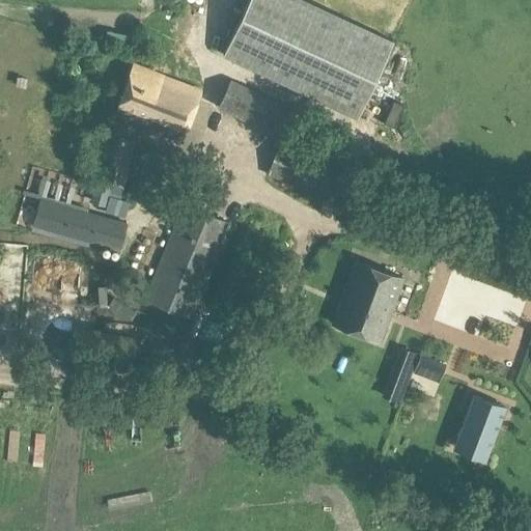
[(353,104),(387,25),(329,0),(235,0),(217,45),(353,104)]
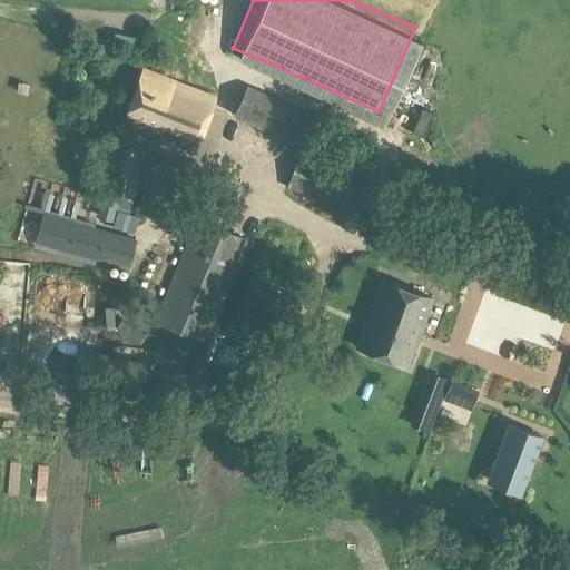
[(144,70),(124,124),(195,151),(215,97),(144,70)]
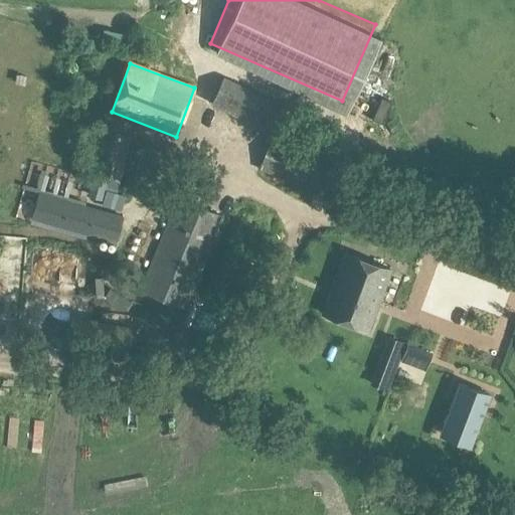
[(261,116),(267,99),(255,96),(260,84),(232,74),(229,81),(211,74),(203,96),(261,116)]
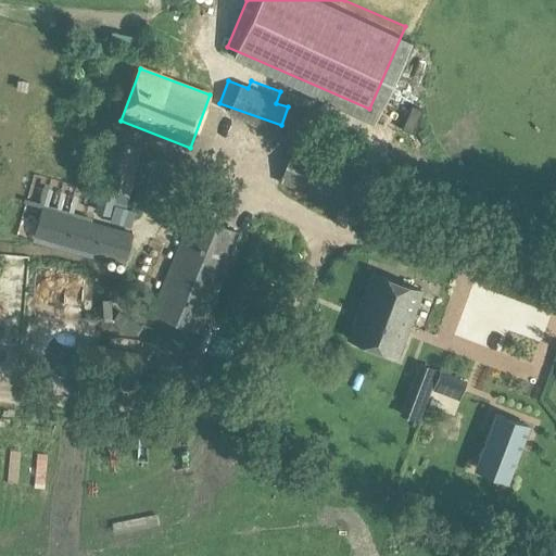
[(101,187),(96,211),(110,215),(112,204),(115,205),(111,220),(130,226),(135,211),(126,207),(141,146),(114,139),(106,168),(113,169),(109,189),(101,187)]
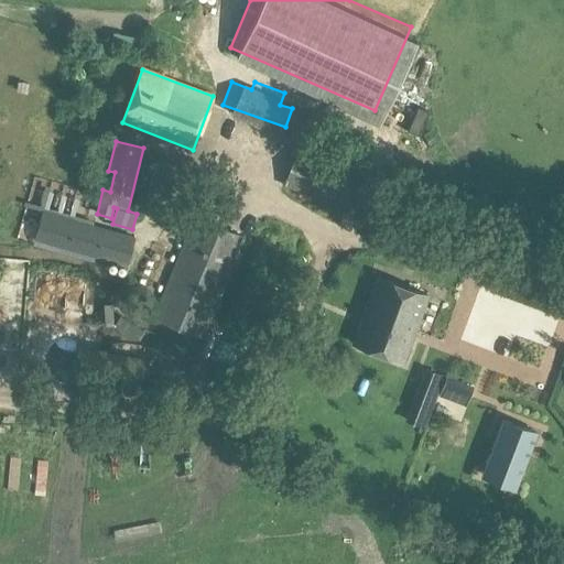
[(360,175),(296,151),(283,186),(348,210),(360,175)]
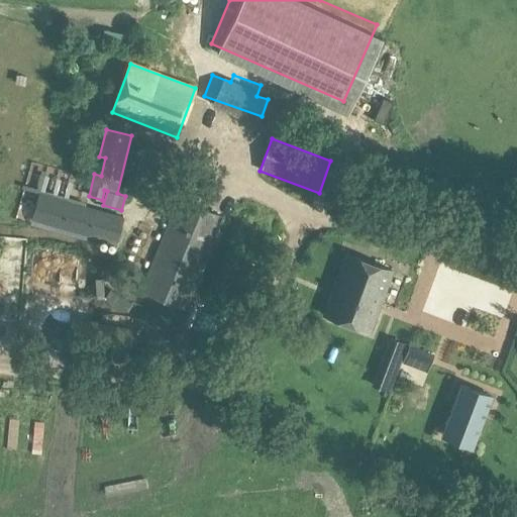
[(124,217),(38,194),(31,220),(116,244),(124,217)]
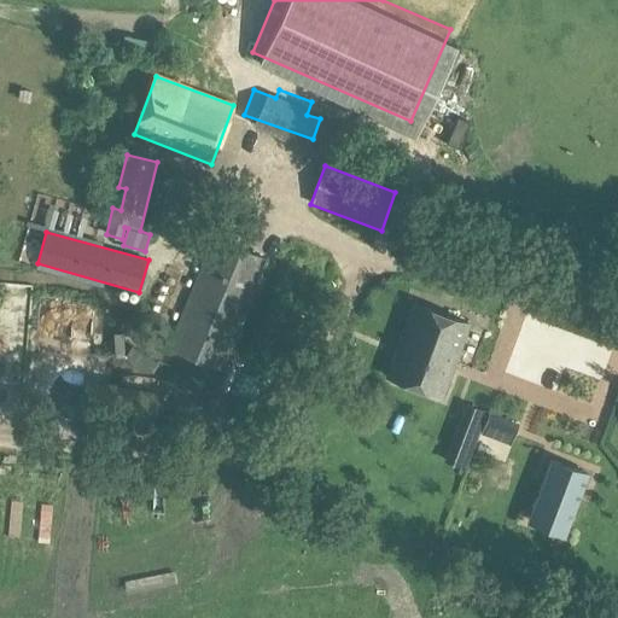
[(197,249),(207,251),(168,349),(222,372),(269,260),(211,237),(211,238),(203,234),(197,249)]
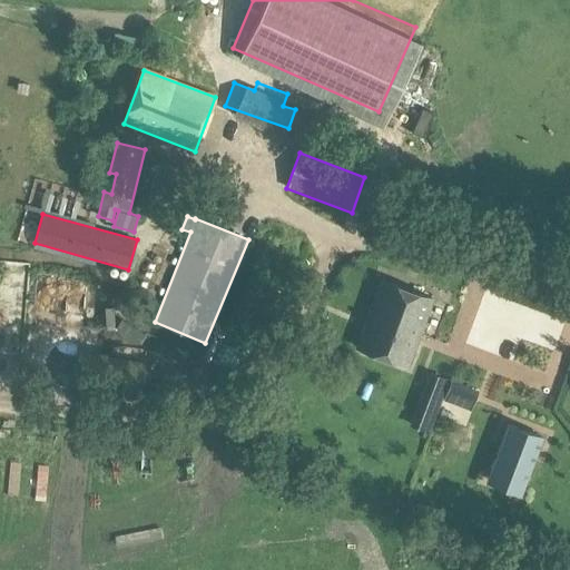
[(49,262),(49,293),(72,294),(72,262),(49,262)]
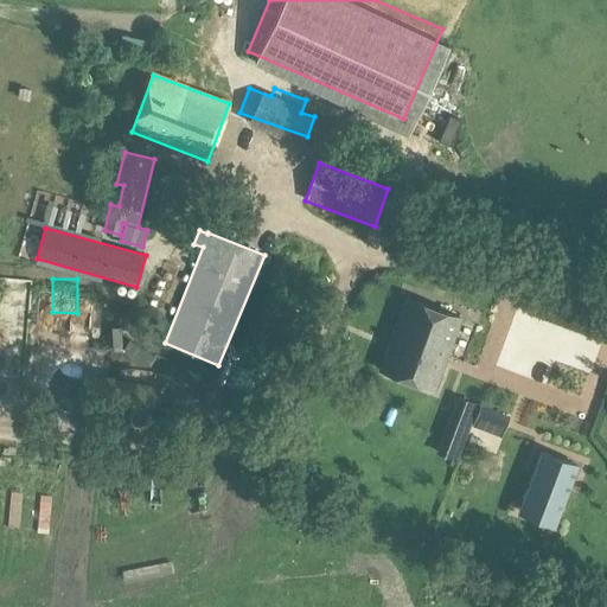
[(461,318),(406,298),(378,369),(435,390),(461,318)]
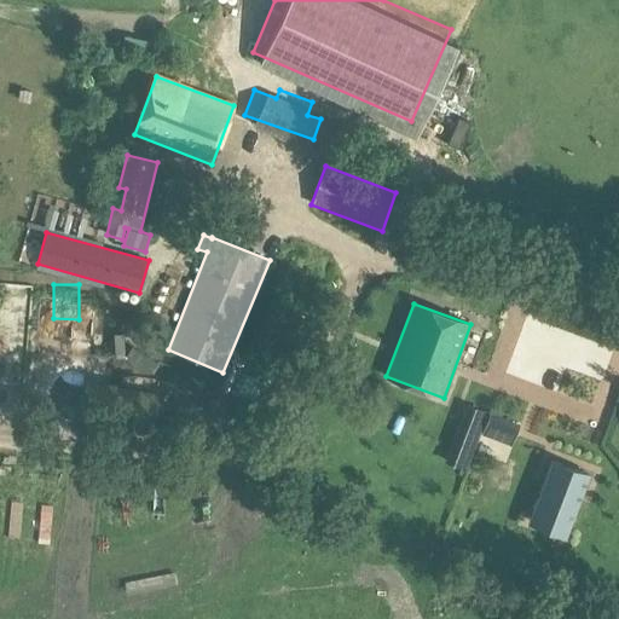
[(455,441),(473,449),(485,414),(468,408),(455,441)]
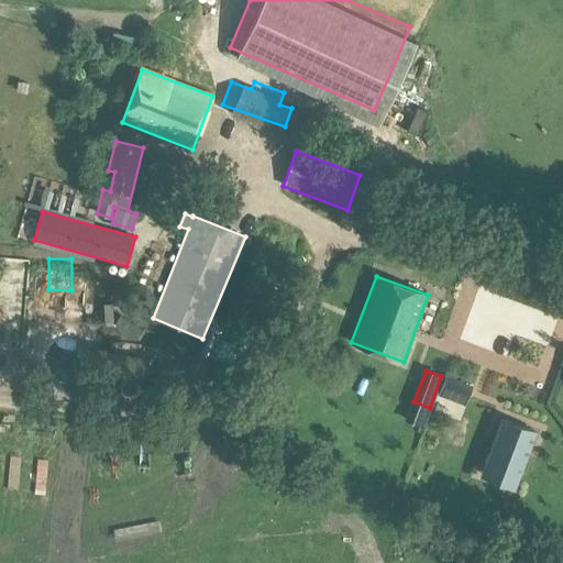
[(465,404),(471,387),(446,377),(440,394),(465,404)]
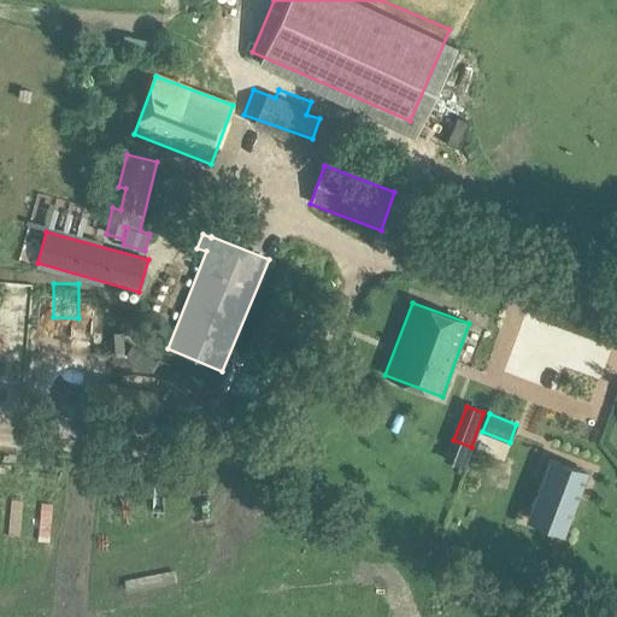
[(550,459),(532,509),(569,523),(587,474),(550,459)]
